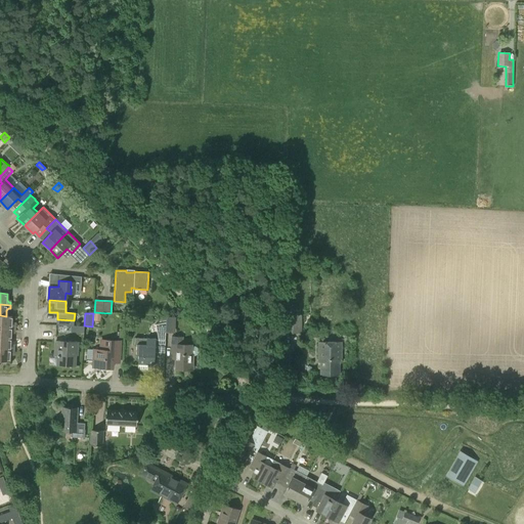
[(284,333),(301,333),(301,314),(284,314),(284,333)]
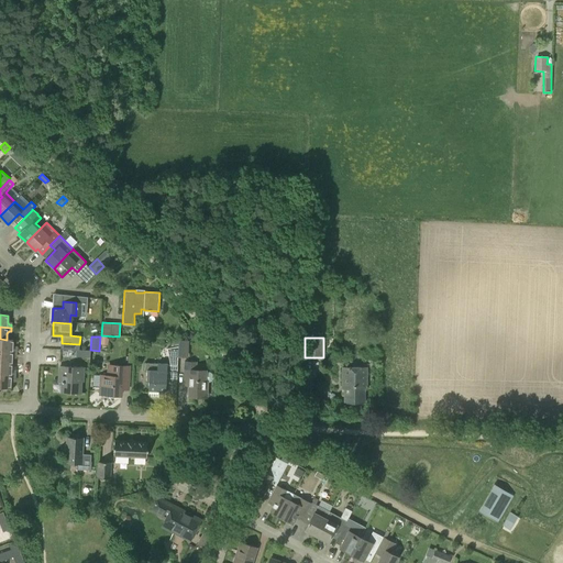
[(13,340),(7,340),(0,339),(0,351),(17,352),(17,349),(14,349),(13,346),(13,340)]
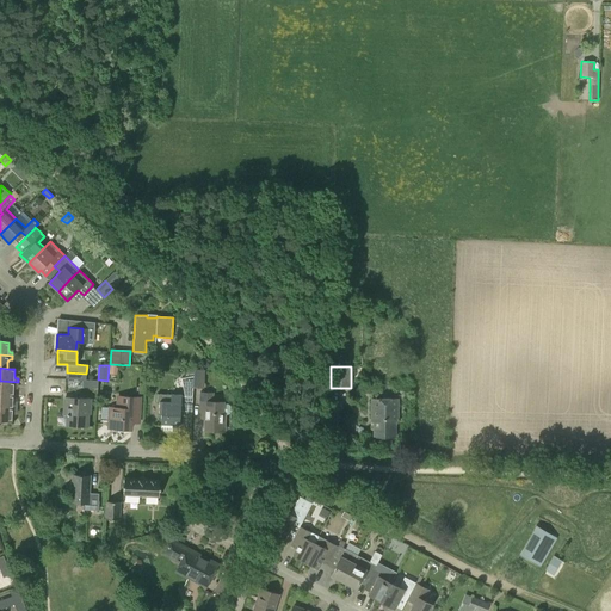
[(204,388),(204,370),(193,369),(193,376),(192,388),(193,388),(204,388)]
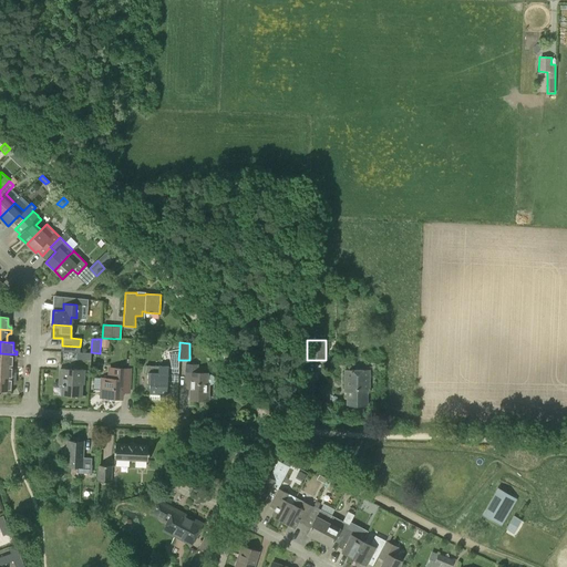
[(168,367),(145,366),(145,372),(148,372),(147,384),(150,384),(148,400),(160,400),(160,393),(167,394),(168,381),(178,381),(179,368),(178,368),(179,360),(178,360),(179,349),(168,351),(172,368),(168,368),(168,367)]
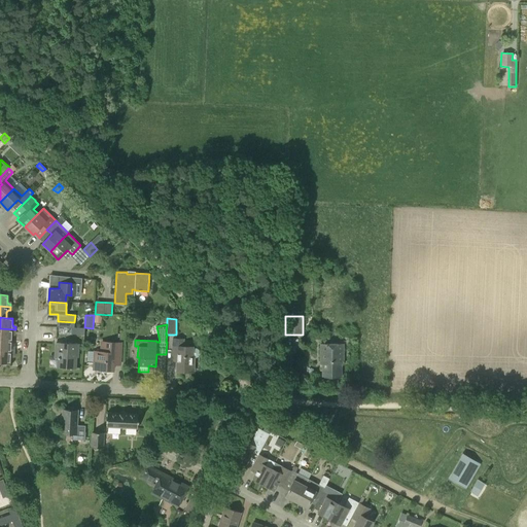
[(15,332),(15,329),(0,328),(0,340),(11,341),(11,335),(13,332),(15,332)]
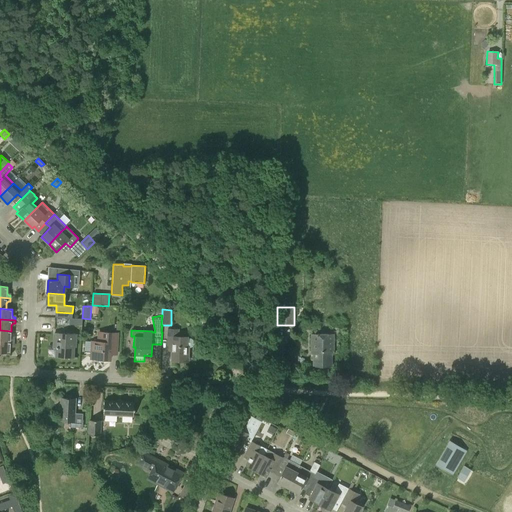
[(190,347),(192,346),(194,344),(194,341),(193,339),(190,338),(178,337),(178,329),(168,329),(167,348),(172,348),(172,360),(186,361),(186,352),(188,352),(188,347),(190,347)]
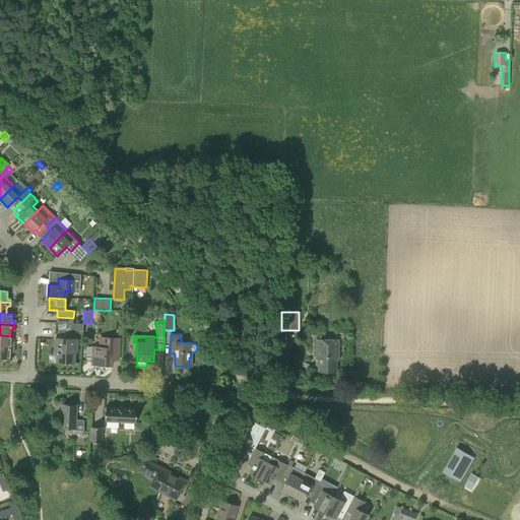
[(10,341),(11,336),(0,335),(0,346),(14,347),(14,343),(12,343),(10,341)]
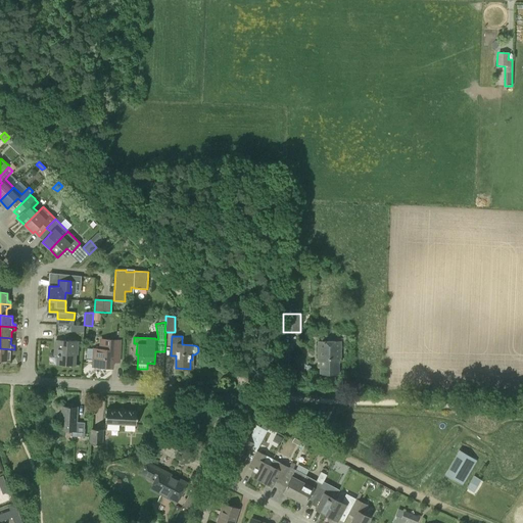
[(120,350),(120,340),(101,339),(100,349),(94,349),(93,366),(112,368),(113,350),(120,350)]
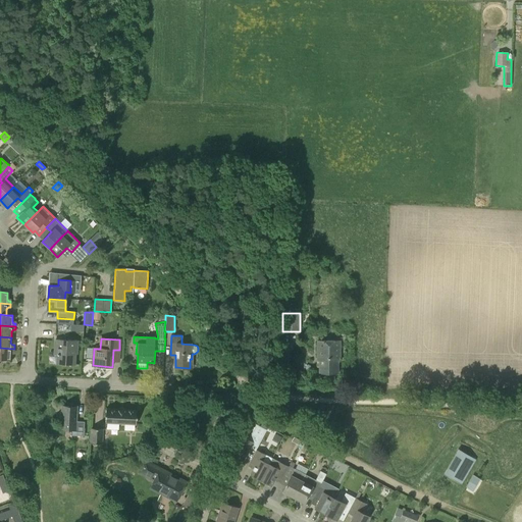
[(76,354),(77,341),(55,340),(54,355),(58,355),(57,364),(74,365),(75,354),(76,354)]
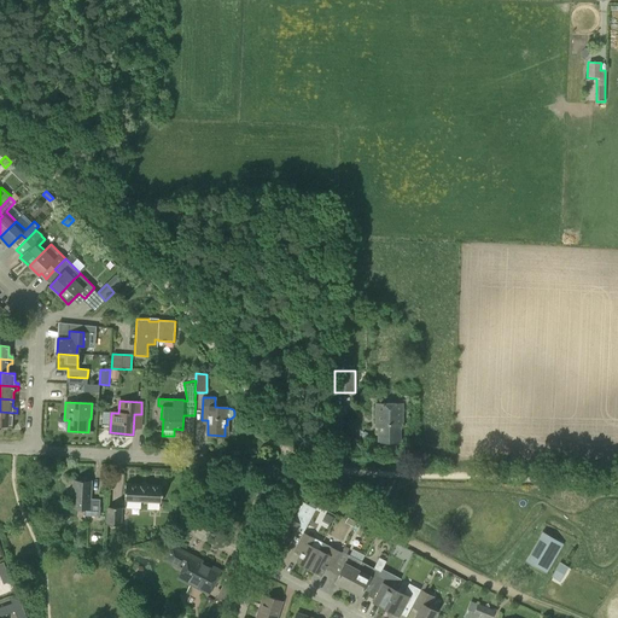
[(402,424),(402,403),(377,402),(375,424),(379,424),(379,441),(400,442),(400,424),(402,424)]
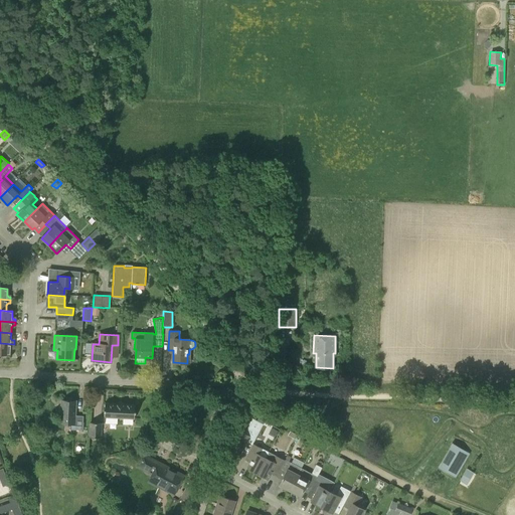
[(0,353),(10,354),(10,348),(12,347),(14,347),(14,344),(0,343),(0,353)]
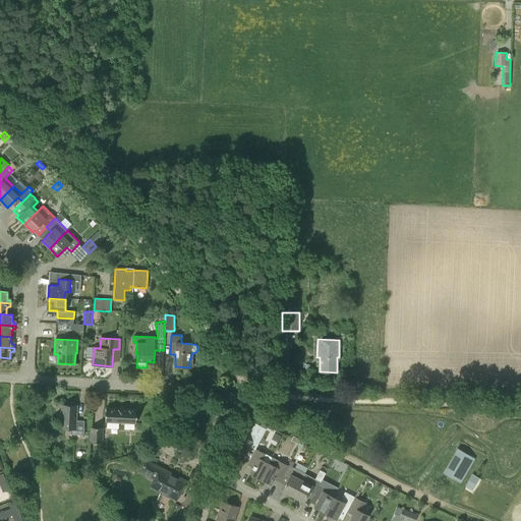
[(83,436),(84,420),(76,420),(77,406),(62,405),(61,428),(70,428),(70,435),(83,436)]
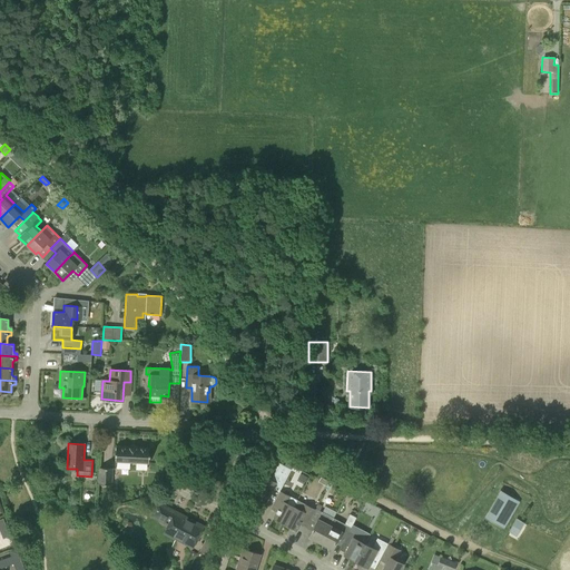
[(149,463),(149,448),(116,445),(115,462),(149,463)]
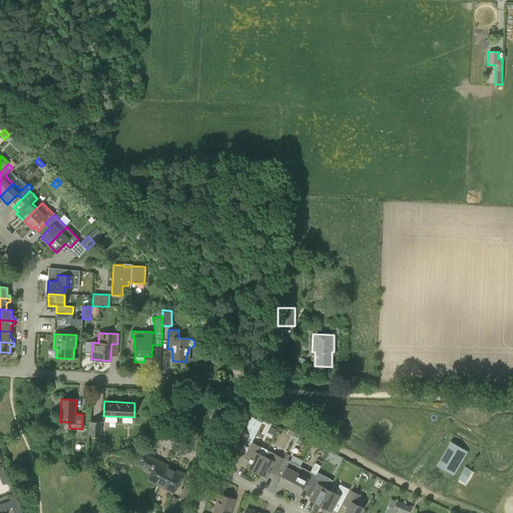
[(100,436),(101,421),(88,421),(88,435),(100,436)]
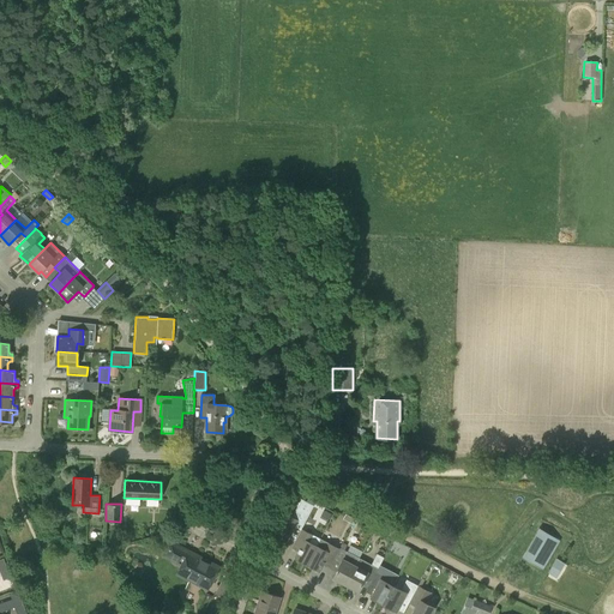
[(302,525),(311,511),(299,505),(292,518),(284,515),(274,536),(287,543),(296,523),(302,525)]
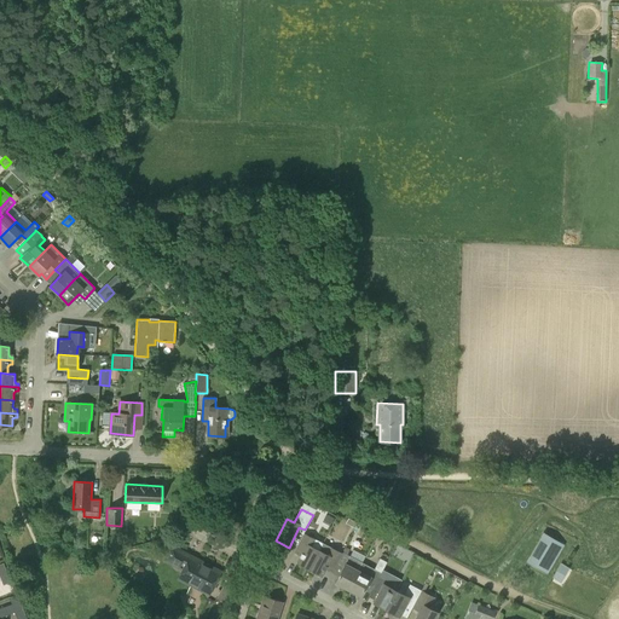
[(333,518),(327,514),(323,521),(329,525),(333,518)]
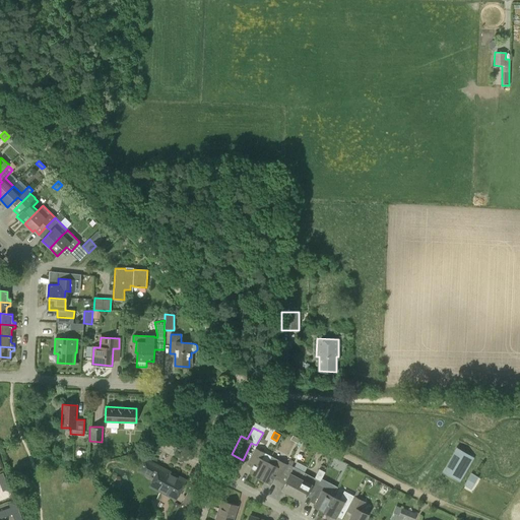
[(260,478),(268,462),(271,456),(255,448),(251,456),(256,459),(249,472),(260,478)]
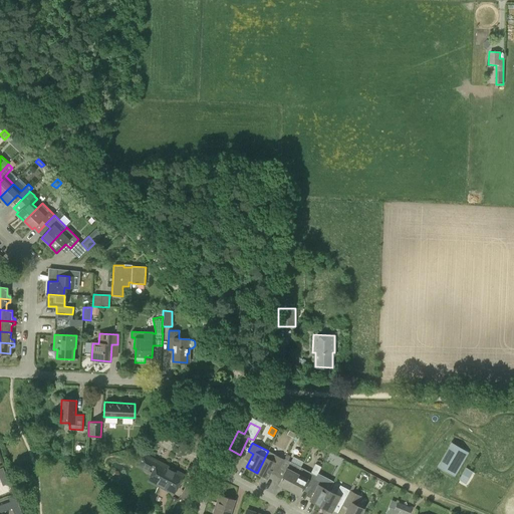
[(455,476),(468,453),(454,445),(441,468),(454,476),(455,476)]
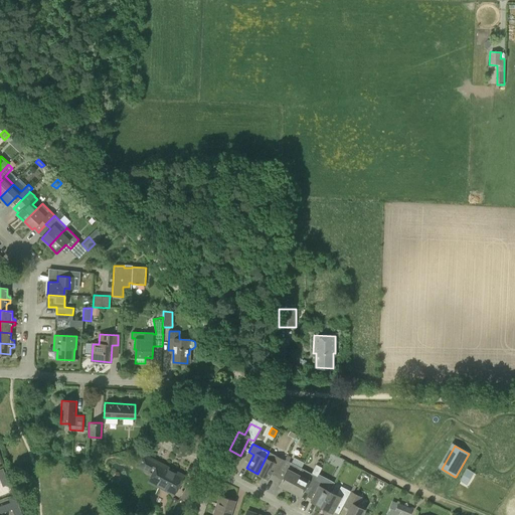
[(174,493),(183,476),(143,454),(136,466),(152,474),(148,481),(166,491),(167,489),(174,493)]
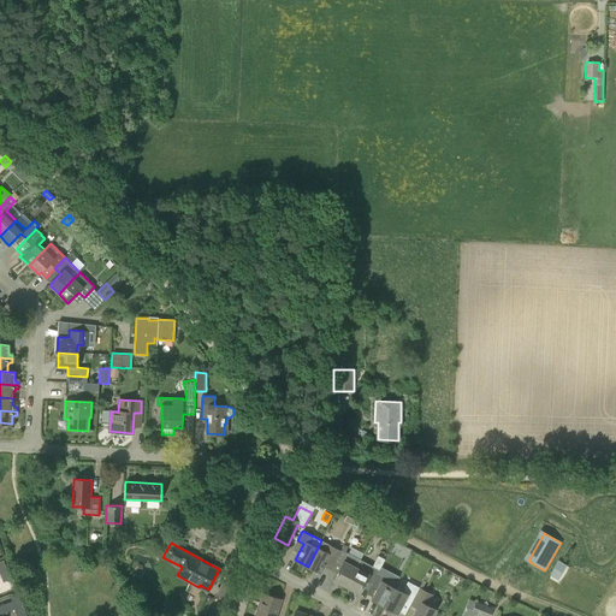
[(318,548),(308,567),(320,573),(329,557),(335,561),(341,550),(329,544),(325,551),(318,548)]
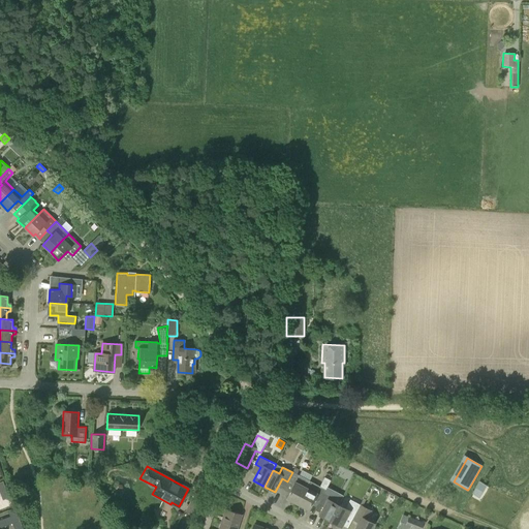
[(300,475),(310,479),(312,474),(302,470),(300,475)]
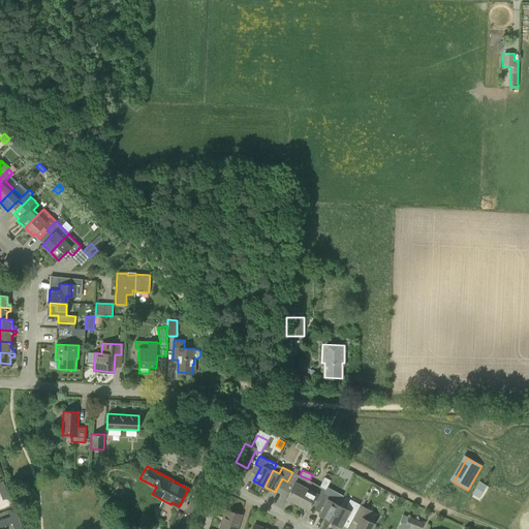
[(298,504),(309,480),(299,475),(292,472),(287,481),(293,485),(286,498),(298,504)]
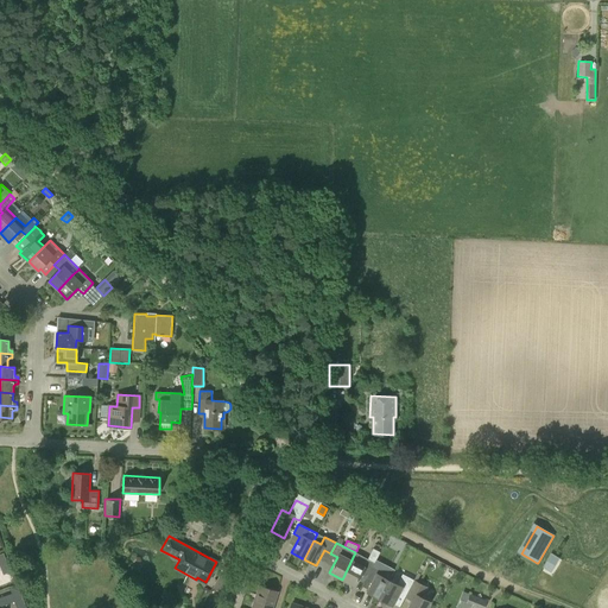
[(372,567),(373,567),(380,552),(373,549),(368,559),(355,552),(342,580),(354,586),(362,571),(368,575),(372,567)]
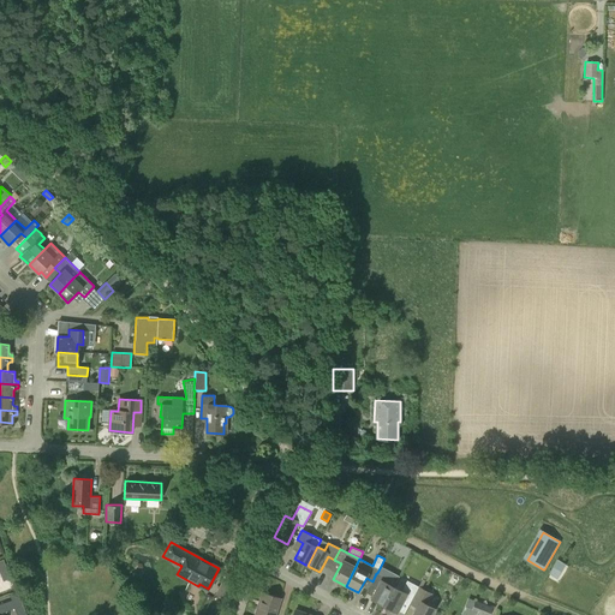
[(557,560),(549,574),(557,579),(566,565),(557,560)]
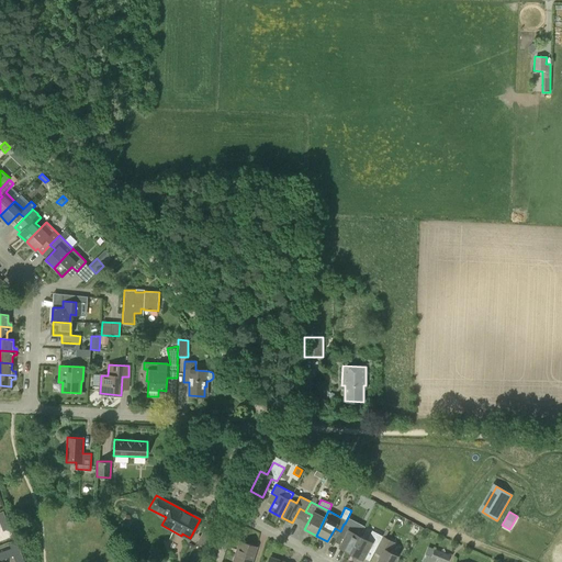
[(355,529),(345,524),(344,524),(340,531),(338,535),(344,538),(339,547),(351,553),(359,538),(351,535),(355,529)]
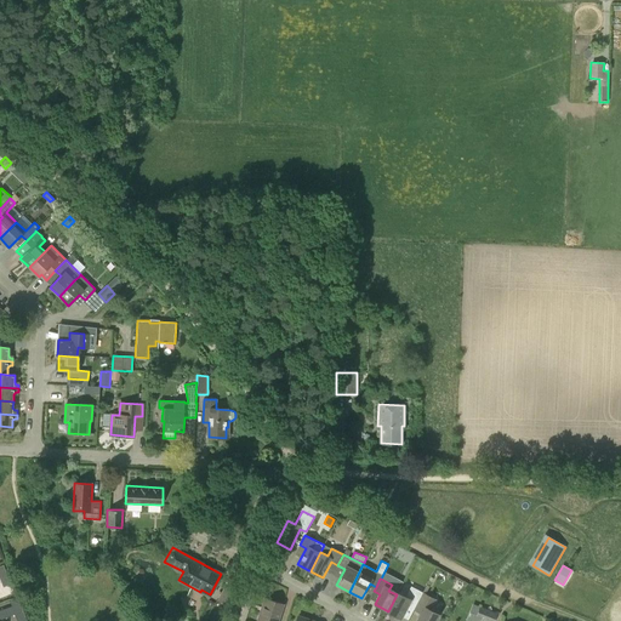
[(229,607),(237,594),(223,588),(217,600),(229,607)]
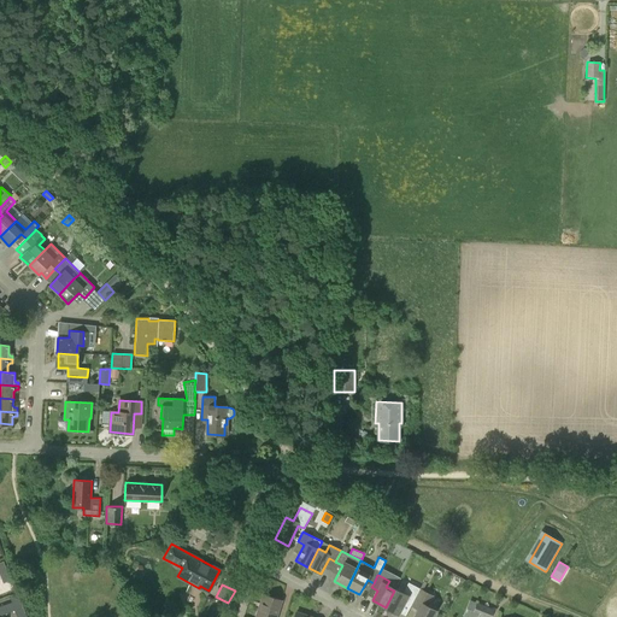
[(410,606),(419,588),(416,587),(413,591),(406,587),(403,593),(395,589),(394,591),(386,607),(387,606),(399,612),(405,603),(410,606)]
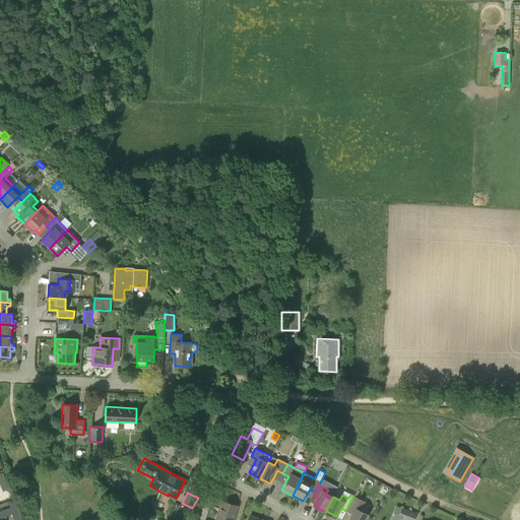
[(353,496),(345,511),(346,511),(347,511),(352,513),(348,519),(364,519),(368,514),(360,510),(365,502),(353,496)]
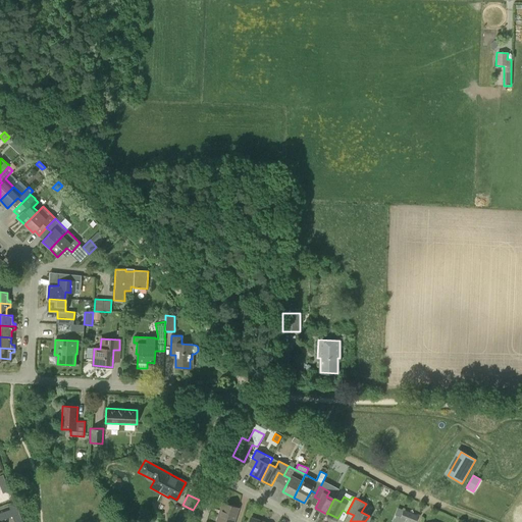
[(233,521),(239,508),(222,503),(219,511),(221,511),(220,515),(218,514),(215,521),(233,521)]
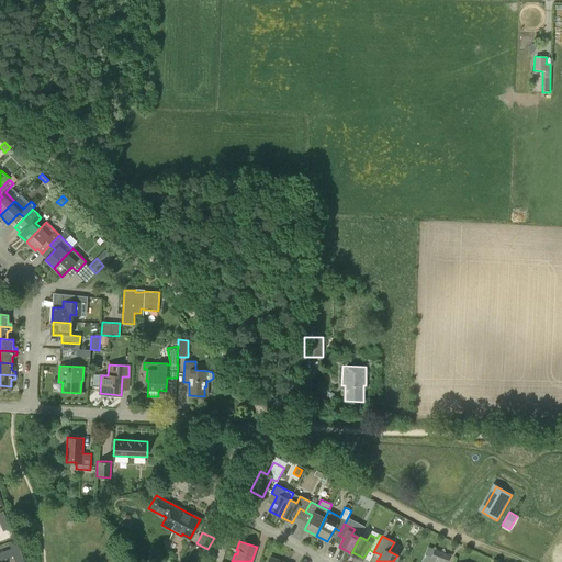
[(21,553),(18,546),(11,548),(14,555),(21,553)]
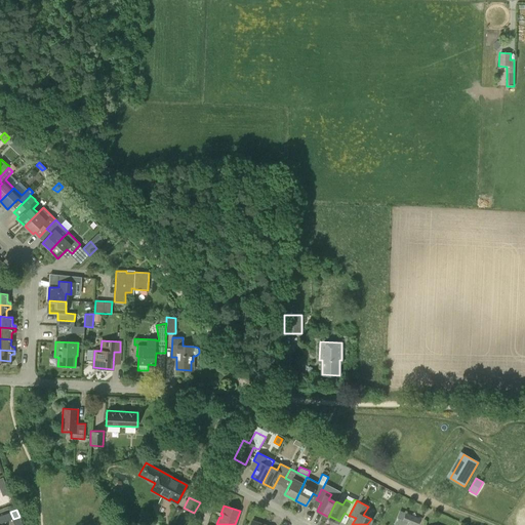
[(409,524),(417,524),(420,518),(405,513),(402,523),(409,524)]
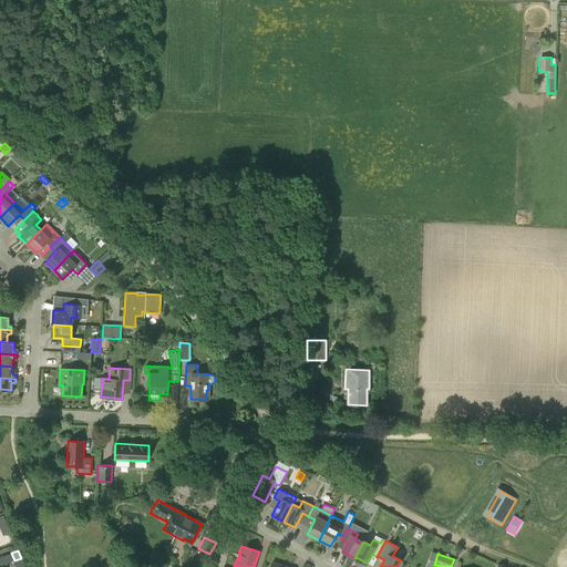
All buildings are outlined.
